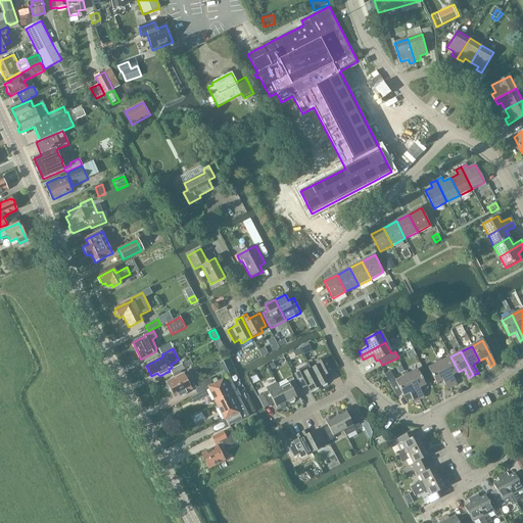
[(450,357),(439,363),(453,386),(457,384),(453,375),(459,372),(450,357)]
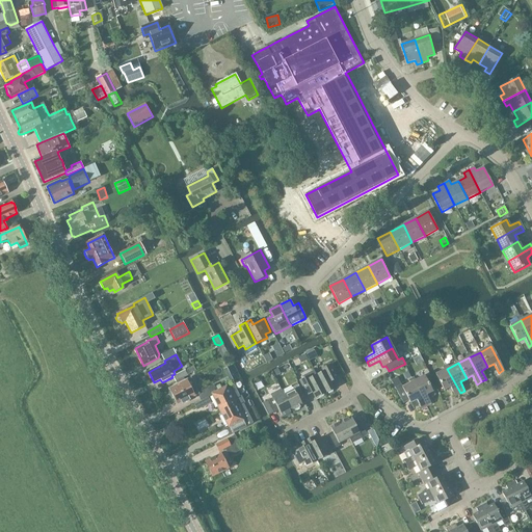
[(316,375),(326,394),(336,389),(331,380),(337,377),(330,365),(324,368),(326,370),(316,375)]
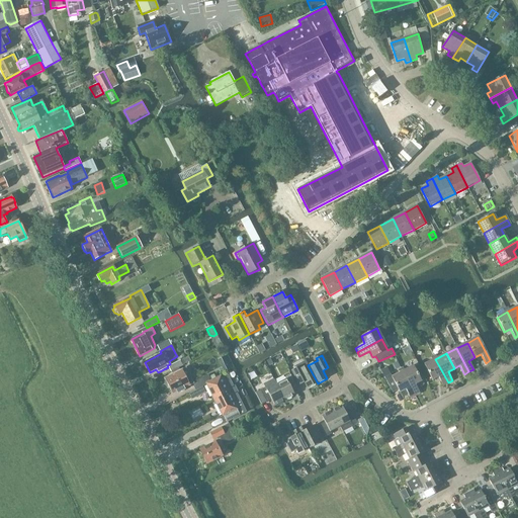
[(188,357),(180,361),(183,366),(191,362),(188,357)]
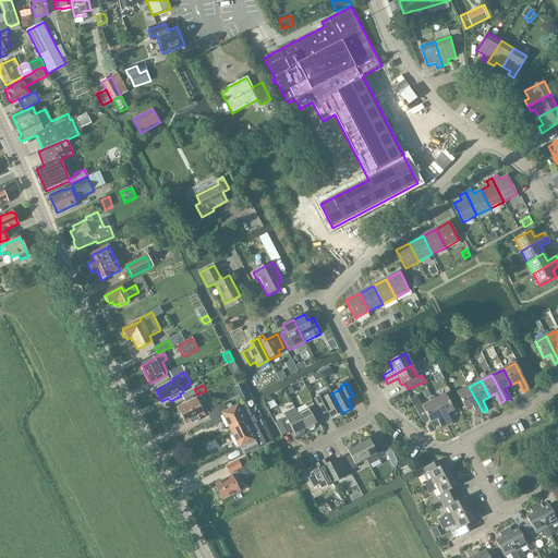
[(483,412),(469,387),(457,393),(465,410),(472,405),(477,415),(483,412)]
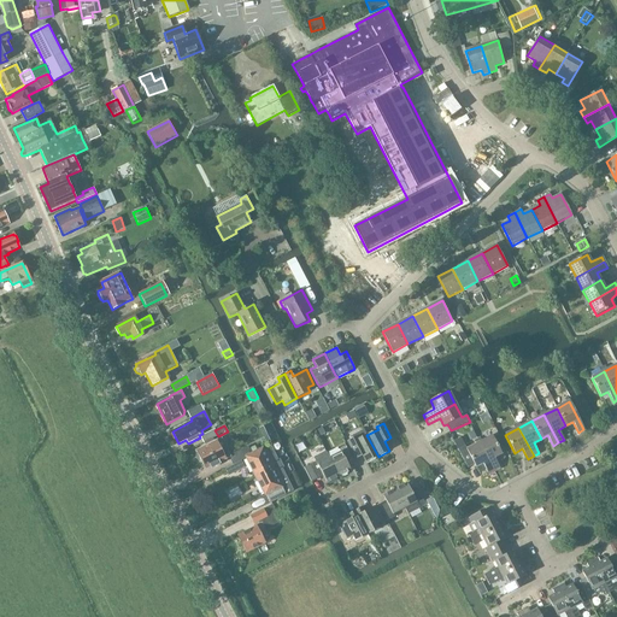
[(354,439),(347,442),(356,457),(357,459),(363,456),(366,463),(378,457),(366,435),(364,430),(353,436),(354,439)]
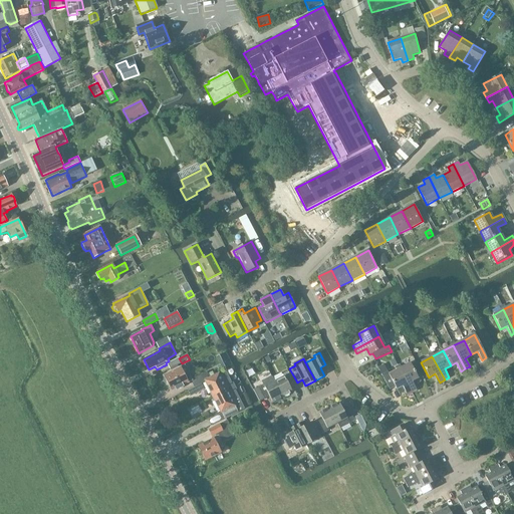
[(400,368),(412,393),(416,391),(412,381),(418,378),(410,363),(400,368)]
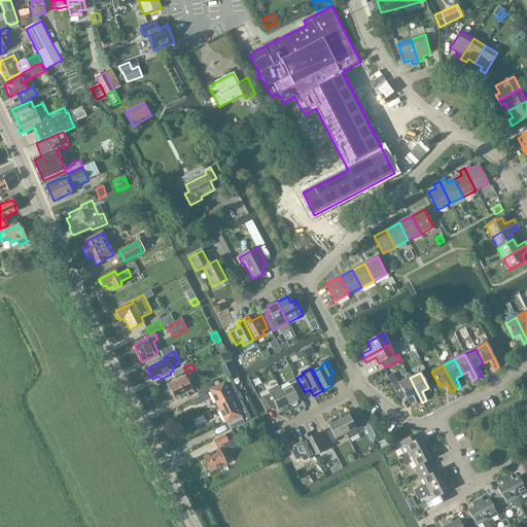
[(186,395),(196,391),(196,390),(197,390),(192,382),(188,384),(184,377),(167,385),(168,387),(168,390),(170,392),(175,401),(180,398),(181,399),(187,396),(186,395)]
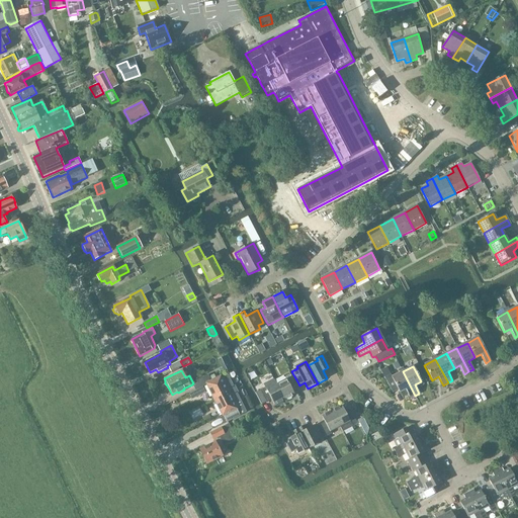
[(390,374),(384,377),(393,393),(398,391),(399,393),(406,390),(410,398),(415,396),(403,371),(392,377),(390,374)]
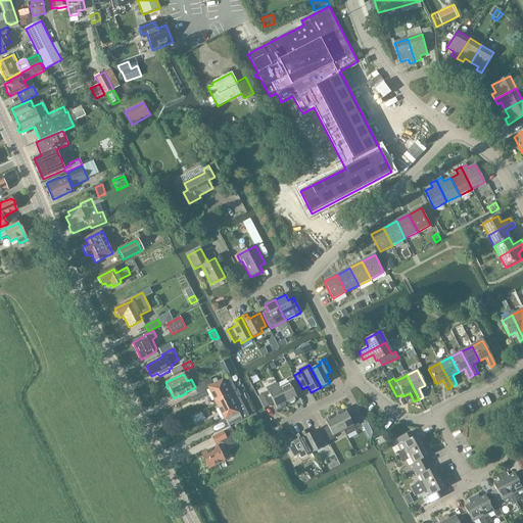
[(287,405),(297,399),(294,393),(299,390),(293,378),(287,381),(289,384),(279,389),(287,405)]
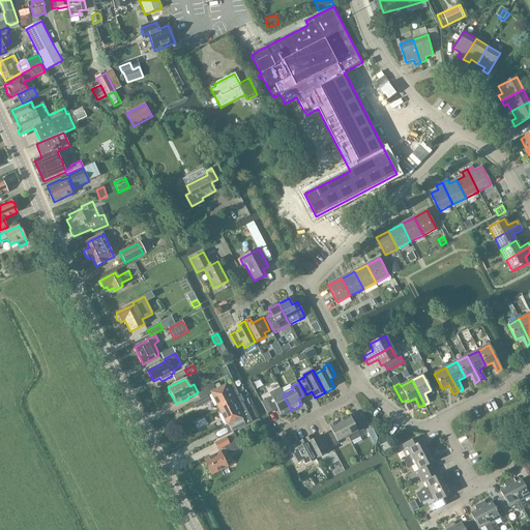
[(198,392),(197,392),(197,393),(200,399),(204,396),(211,393),(210,392),(215,390),(212,385),(198,392)]
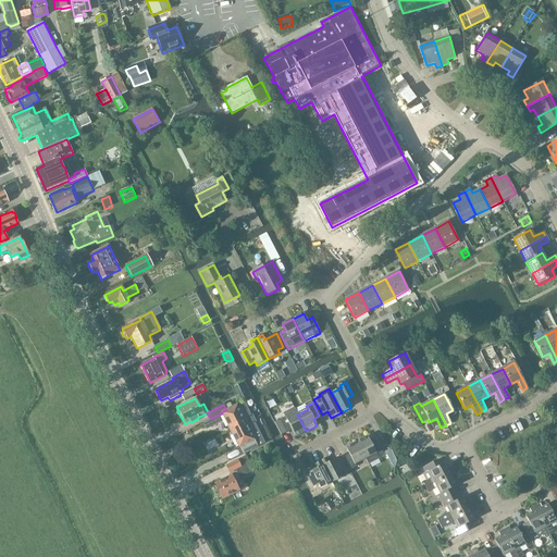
[(222,413),(229,428),(227,429),(230,432),(254,419),(252,416),(250,417),(244,405),(238,408),(236,405),(232,407),(226,410),(221,412),(222,413)]
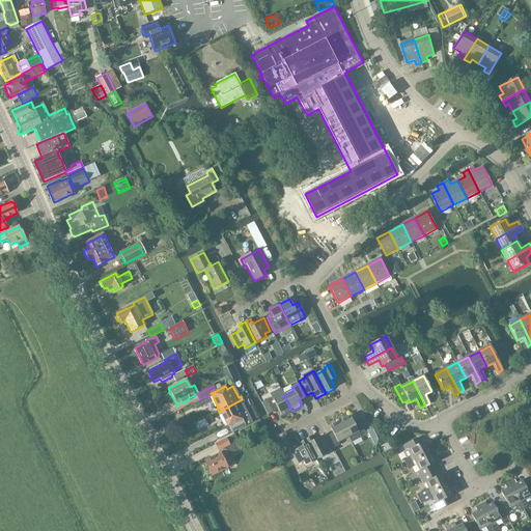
[(273,397),(261,402),(269,415),(278,410),(281,416),(291,411),(283,395),(274,399),(273,397)]
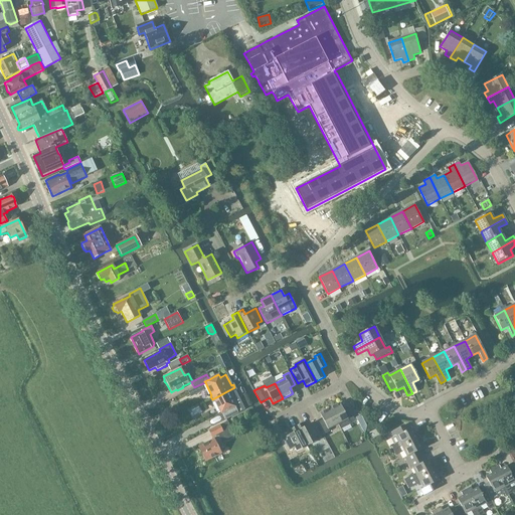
[(212,399),(213,401),(214,401),(221,414),(223,412),(226,418),(237,412),(236,410),(242,407),(234,391),(236,390),(234,387),(212,399)]
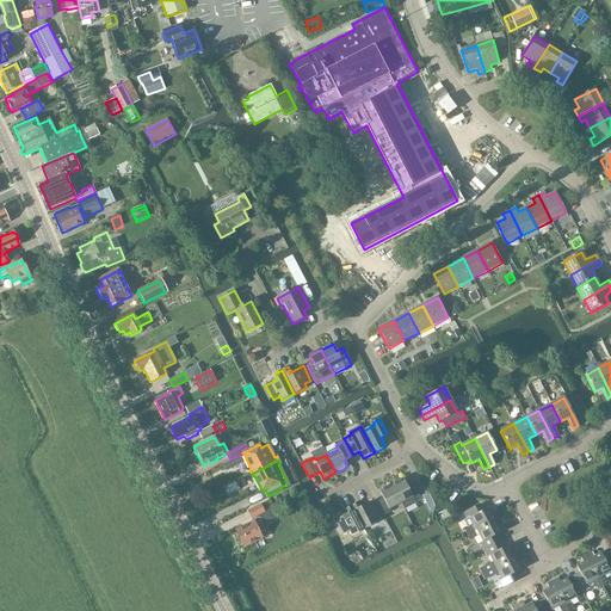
[(235,468),(232,461),(223,464),(227,471),(235,468)]
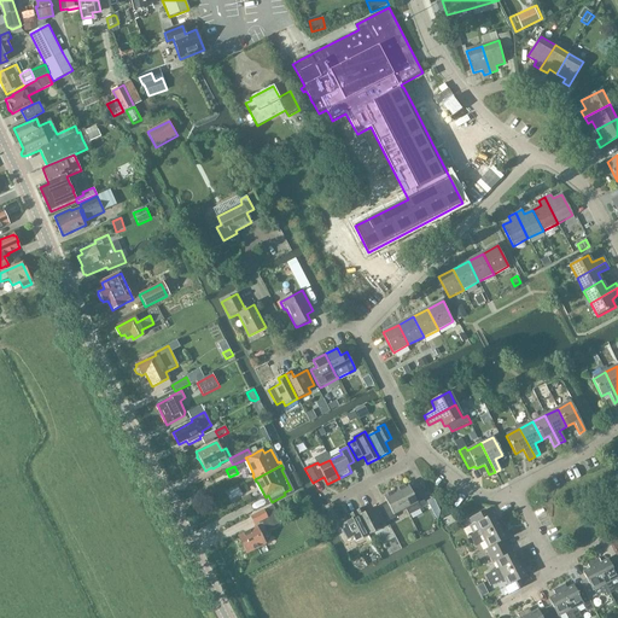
[(408,484),(396,491),(406,509),(409,516),(421,509),(419,506),(425,503),(418,489),(412,491),(408,484)]
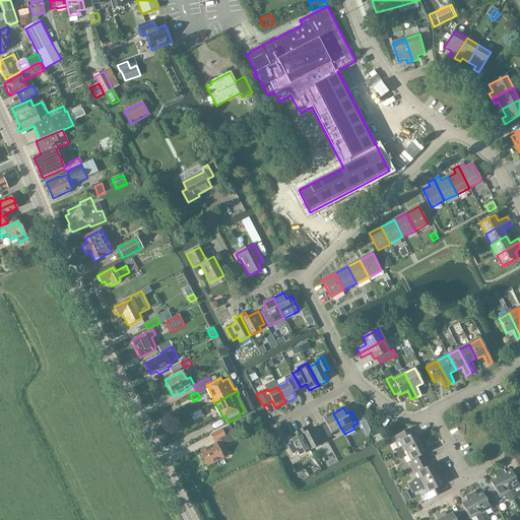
[(332,434),(341,429),(333,413),(323,418),(326,424),(321,427),(327,439),(333,436),(332,434)]
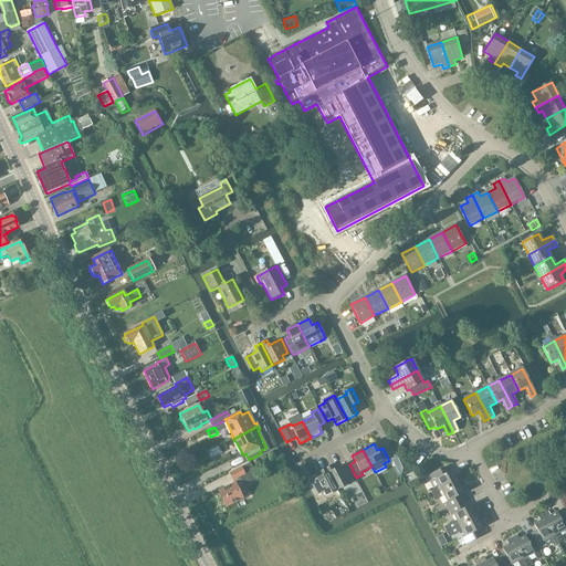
[(234,483),(218,492),(227,507),(236,503),(242,500),(243,499),(238,489),(260,478),(259,475),(257,477),(250,463),(229,474),(232,481),(233,480),(234,483)]
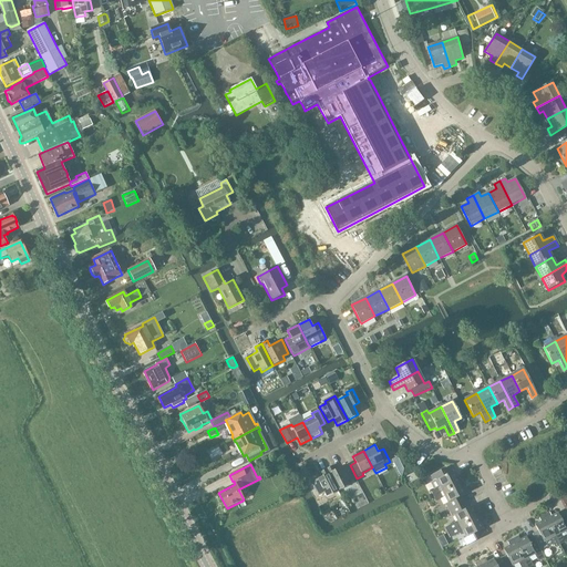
[(327,470),(328,472),(338,492),(350,485),(348,482),(353,478),(347,465),(334,471),(332,466),(327,470)]
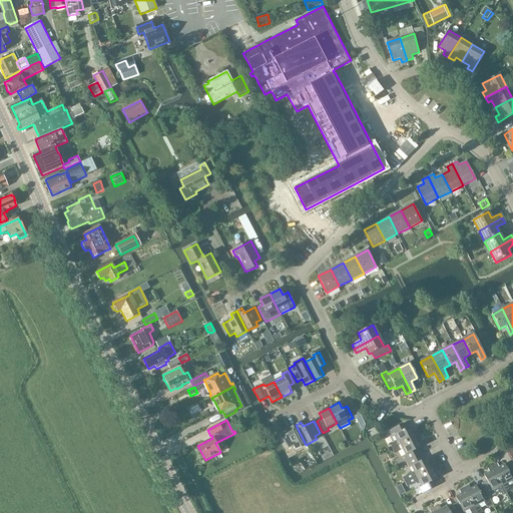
[(282,437),(289,450),(294,447),(296,450),(306,445),(297,427),(296,425),(290,428),(292,432),(282,437)]
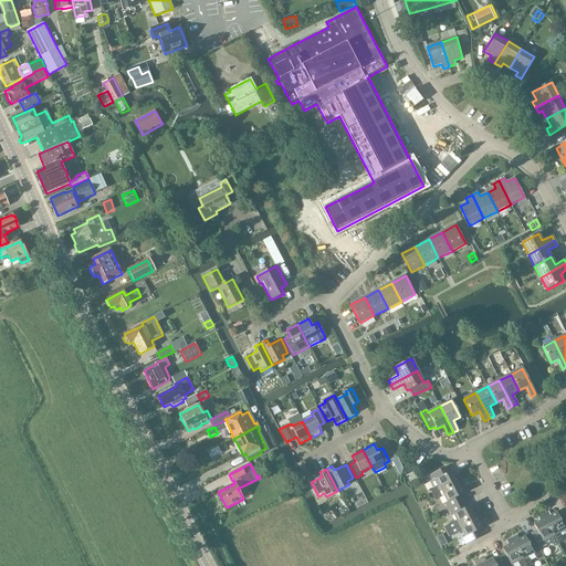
[(430,482),(433,489),(429,491),(432,495),(462,481),(459,475),(454,478),(451,471),(446,474),(442,469),(429,475),(432,481),(430,482)]
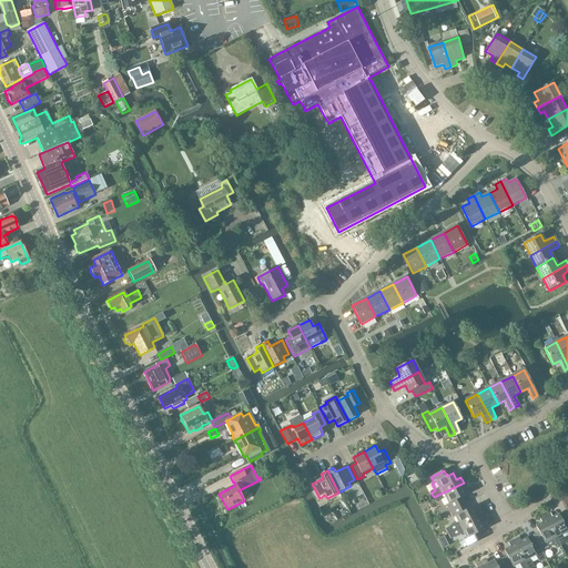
[(413,475),(406,478),(409,485),(414,483),(415,478),(413,475)]
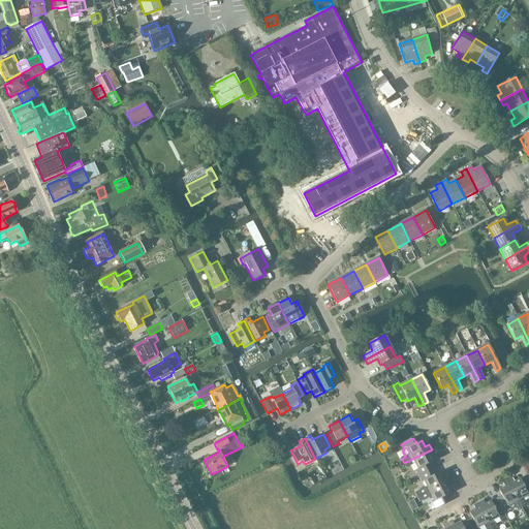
[(414,464),(417,469),(414,471),(417,476),(431,470),(428,464),(433,462),(431,456),(434,454),(432,449),(404,463),(406,468),(414,464)]
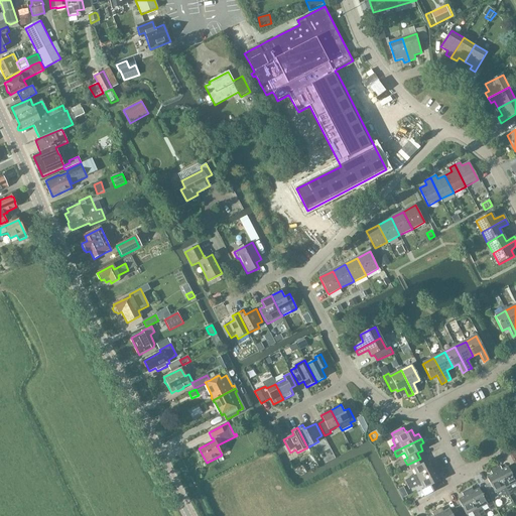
[(407,485),(437,470),(434,465),(431,467),(428,461),(422,464),(420,459),(407,465),(410,471),(412,469),(415,475),(407,479),(405,480),(407,485)]
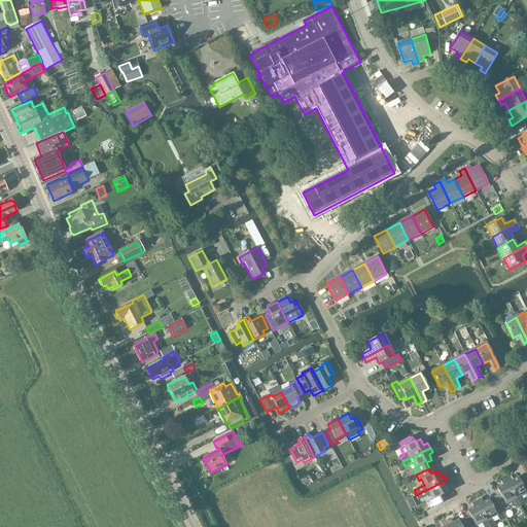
[(511,477),(505,479),(506,480),(520,506),(525,504),(526,504),(526,480),(521,483),(518,478),(513,481),(511,477)]
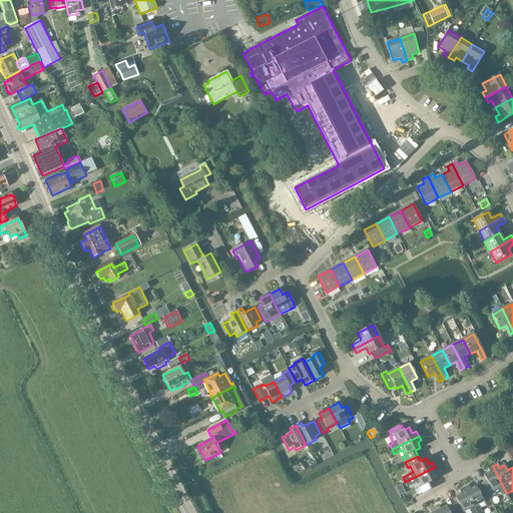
[(486,481),(481,484),(483,489),(488,498),(500,492),(501,495),(506,493),(493,467),(492,466),(488,469),(490,473),(484,476),(486,481)]
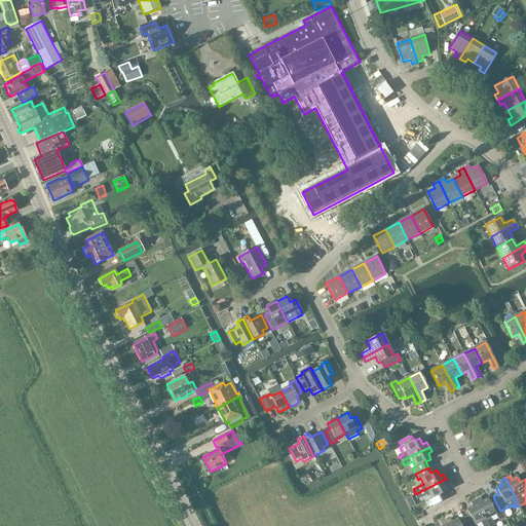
[(417,499),(420,497),(428,493),(431,499),(430,500),(434,505),(445,499),(443,494),(448,491),(445,485),(448,484),(446,479),(415,494),(417,499)]
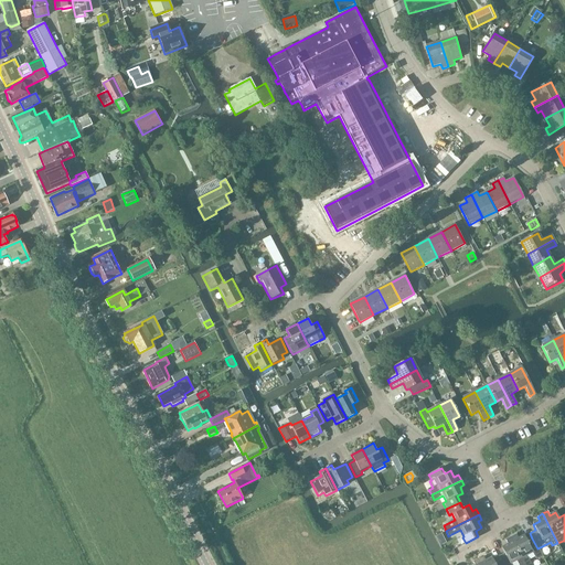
[(515,534),(510,537),(524,564),(529,564),(531,564),(526,555),(532,553),(535,560),(541,556),(537,548),(532,539),(526,541),(524,535),(518,539),(515,534)]
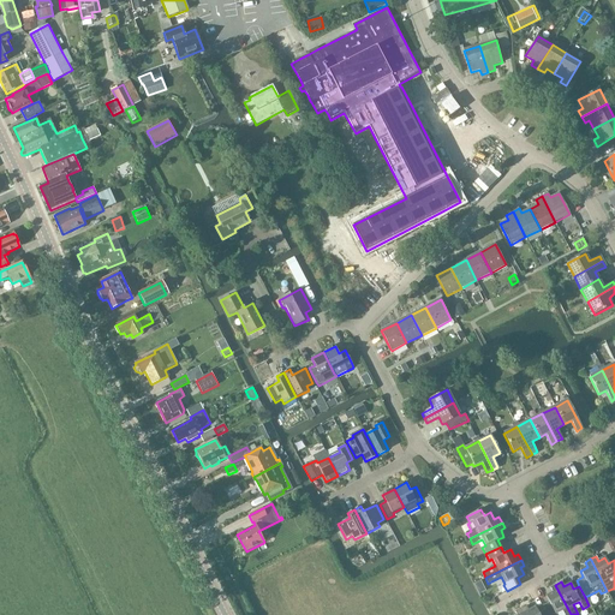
[(545,610),(547,614),(555,614),(562,610),(563,614),(569,614),(555,585),(549,587),(551,592),(545,596),(548,602),(542,605),(545,610)]
